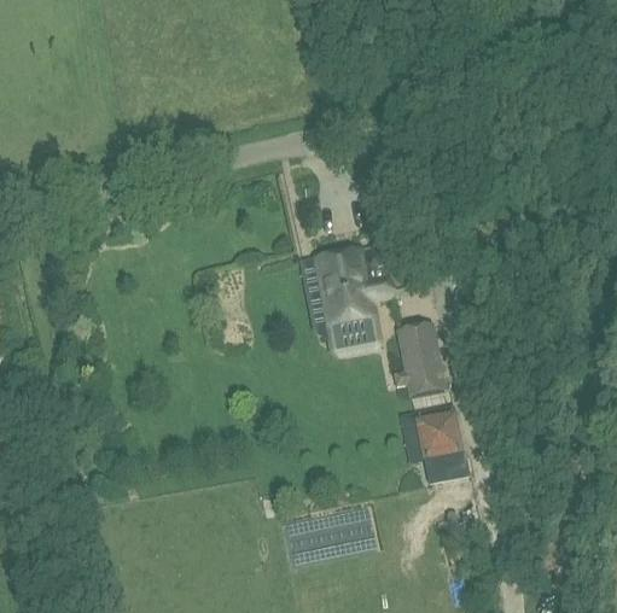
[(385,255),(384,245),(313,258),(325,326),(374,316),(372,302),(394,298),(385,255)]
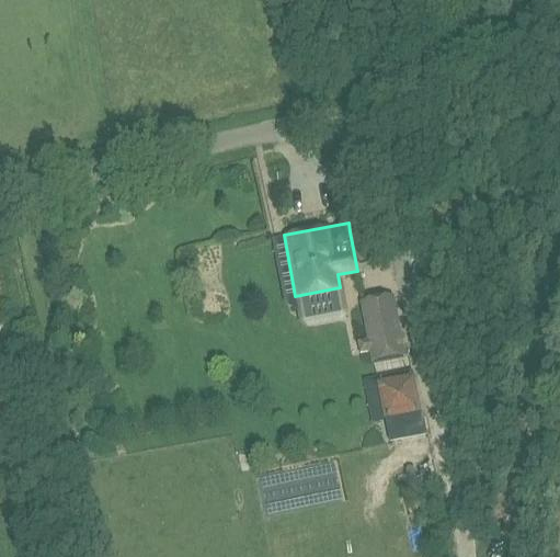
[(372,228),(350,231),(357,271),(379,266),(372,228)]
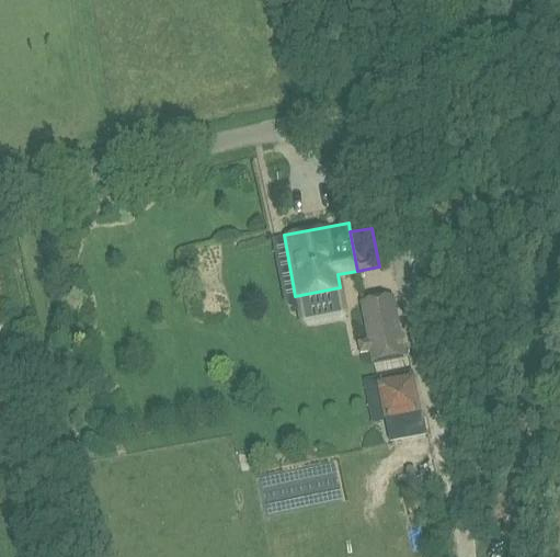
[(391,292),(362,297),(373,359),(402,353),(391,292)]
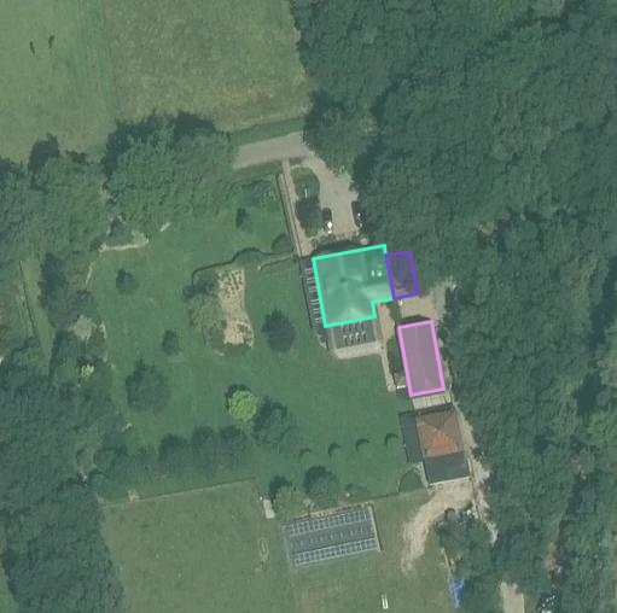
[(12,352),(15,366),(28,365),(25,351),(12,352)]
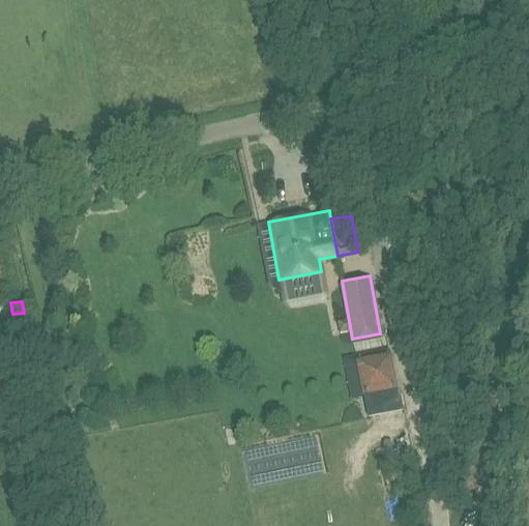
[(393,387),(387,354),(356,360),(362,392),(366,414),(402,407),(398,386),(393,387)]
